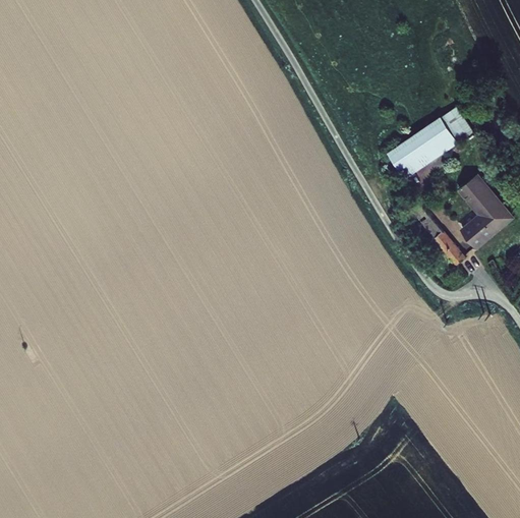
[(457,108),(442,117),(458,142),(474,133),(457,108)]
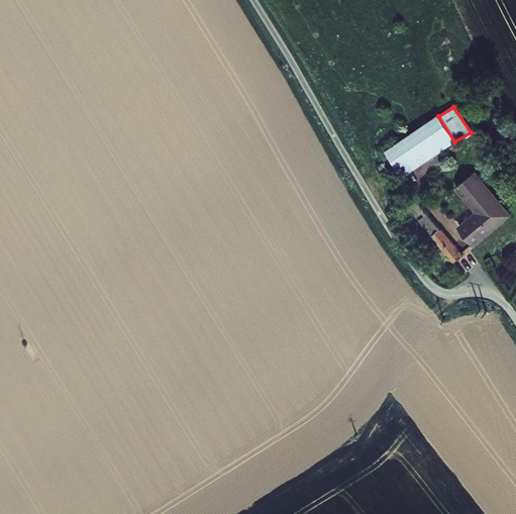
[(437,115),(385,151),(402,178),(455,142),(454,141),(438,116),(437,115)]
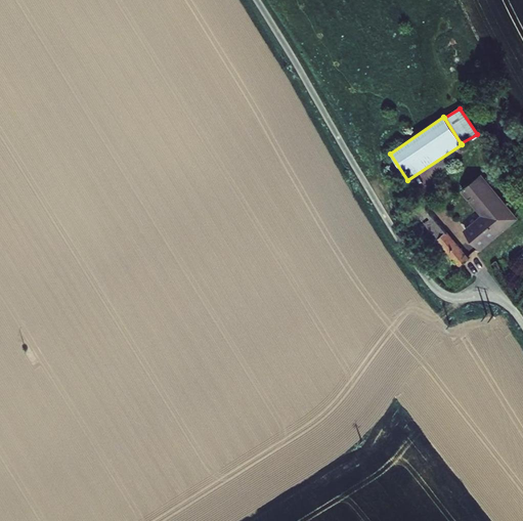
[(480,217),(463,231),(480,252),(518,220),(481,175),(460,192),(468,201),(469,201),(470,203),(469,204),(480,217)]
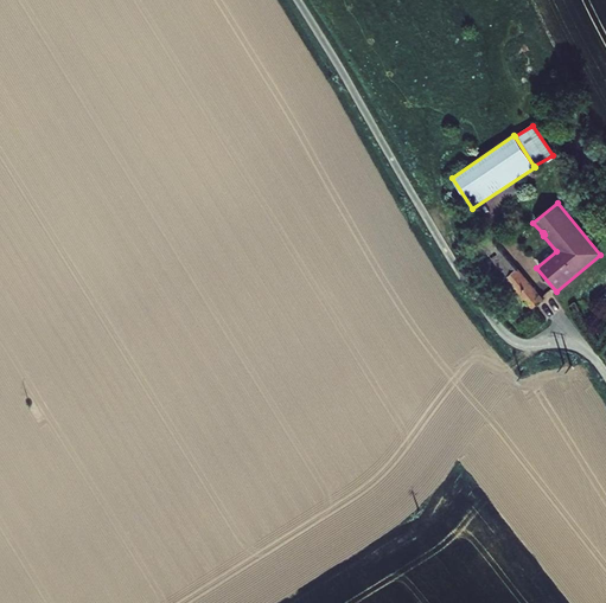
[(479,245),(506,277),(516,270),(489,237),(479,245)]
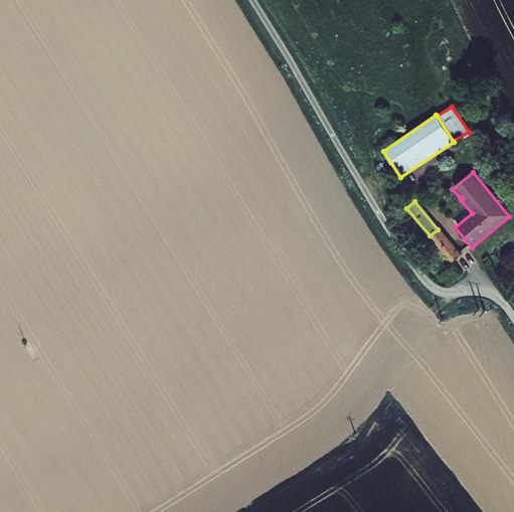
[(451,264),(461,256),(439,228),(438,229),(430,235),(429,236),(451,264)]
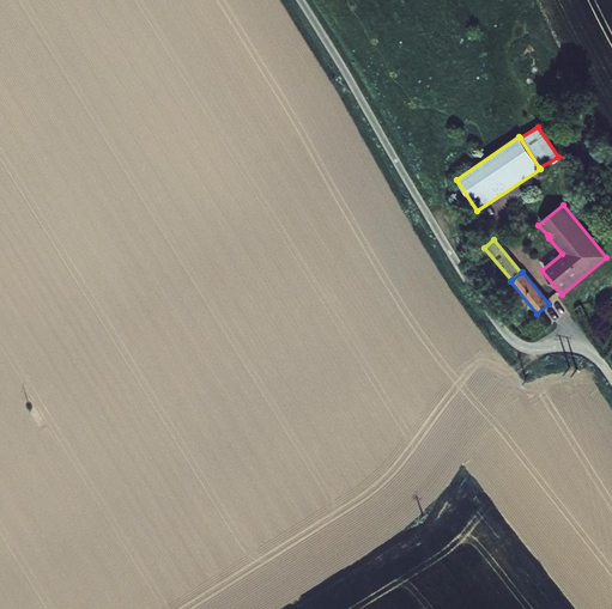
All buildings are outlined.
